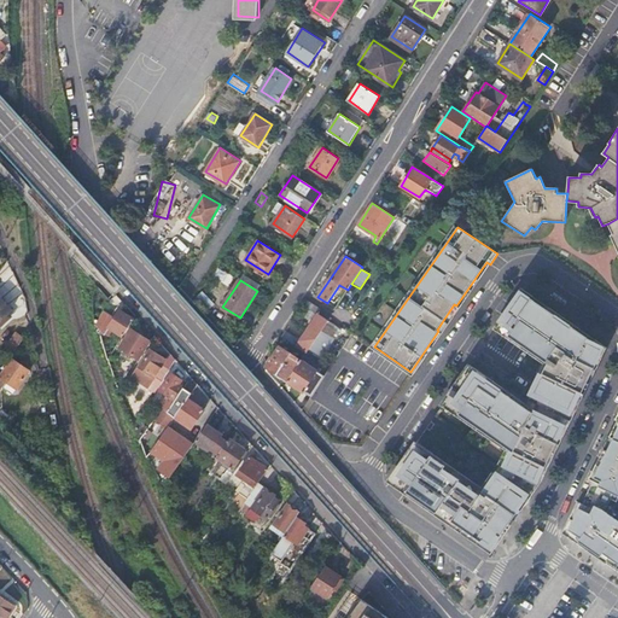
[(214,305),(202,291),(194,297),(208,312),(214,305)]
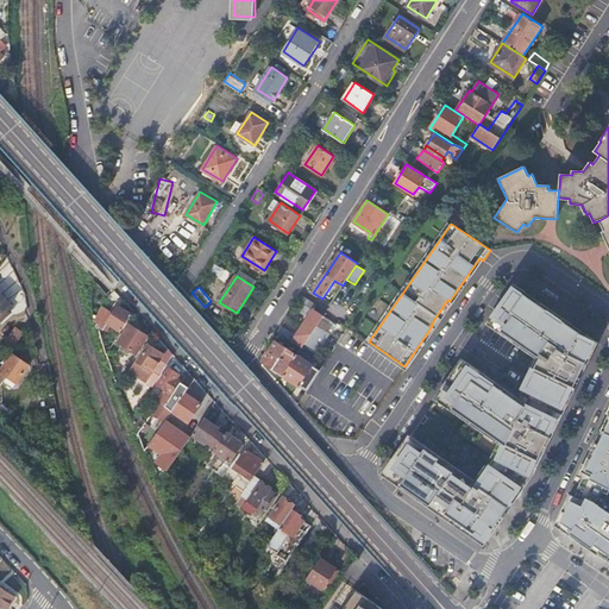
[(409,437),(385,471),(401,482),(399,485),(484,545),(533,473),(576,387),(573,385),(583,366),(585,366),(588,362),(586,360),(594,346),(595,347),(597,344),(514,287),(488,325),(538,360),(518,401),(462,362),(437,397),(503,444),(476,483),(454,469),(452,471),(445,465),(446,463),(409,437)]
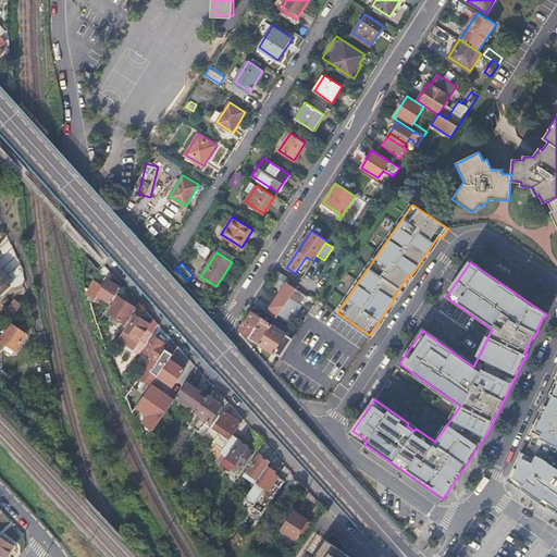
[(0,268),(0,294),(0,295),(9,286),(7,284),(11,280),(0,268)]
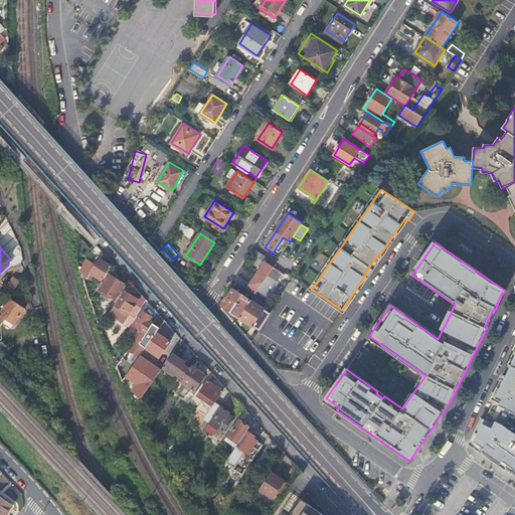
[(265,263),(255,277),(263,282),(265,279),(276,264),(262,254),(259,259),(265,263)]
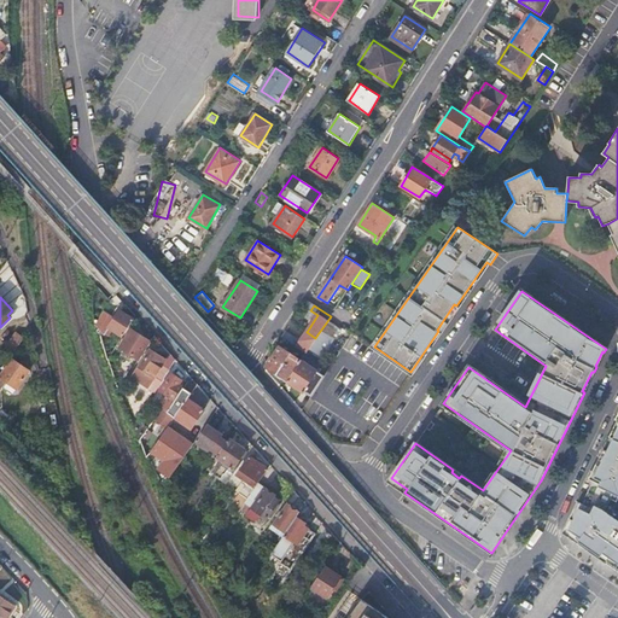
[(121,337),(127,328),(133,319),(120,309),(114,318),(104,310),(97,321),(99,328),(103,333),(108,328),(121,337)]
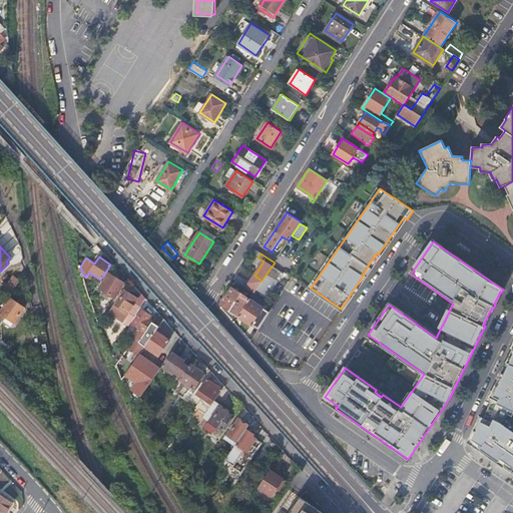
[(113,272),(116,267),(112,262),(110,265),(105,273),(107,275),(98,289),(103,293),(102,296),(107,299),(109,296),(114,299),(123,284),(109,276),(111,275),(113,272)]
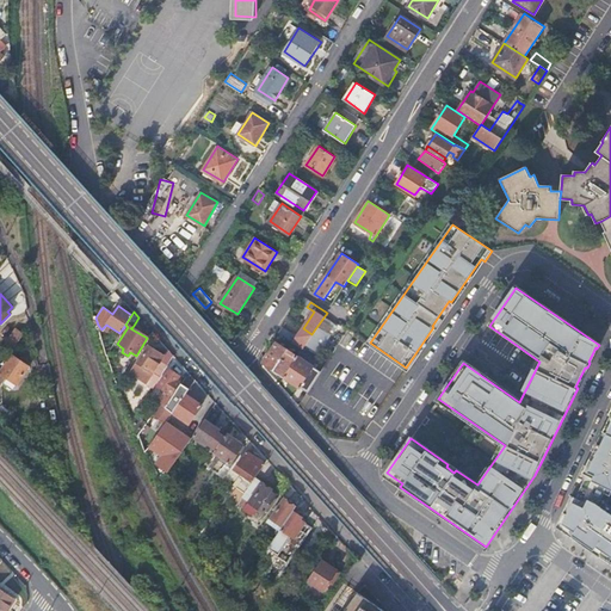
[(288,332),(282,327),(278,333),(284,338),(287,333),(288,332)]
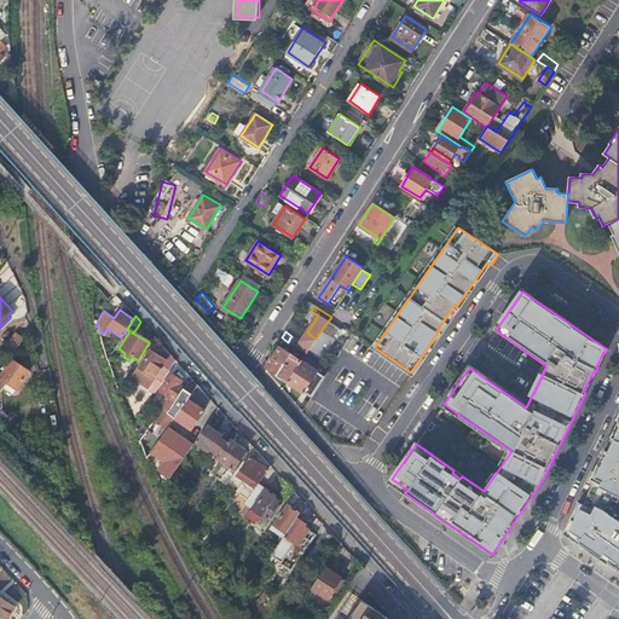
[(11,356),(24,339),(16,333),(4,351),(11,356)]
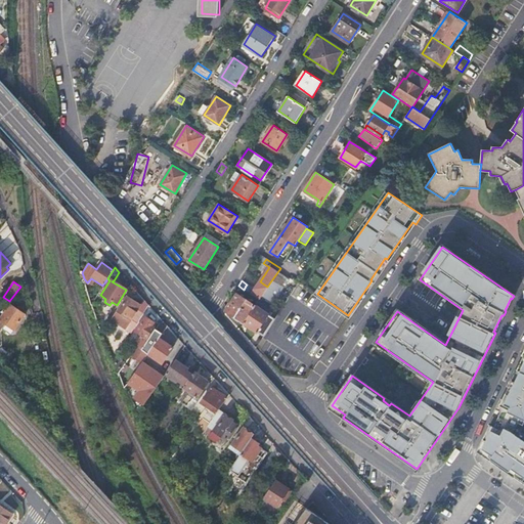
[(267,287),(260,281),(252,294),(259,299),(260,299),(267,287)]
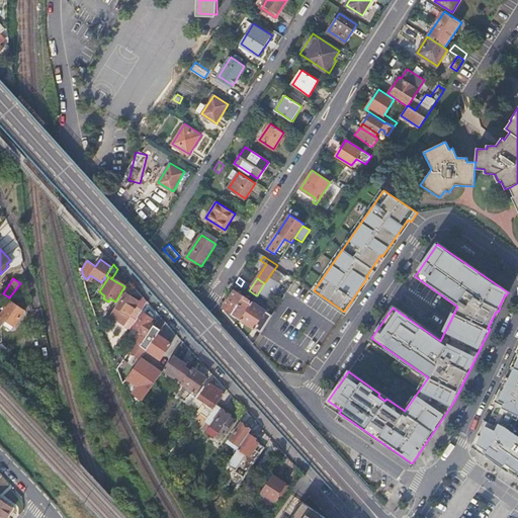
[(257,295),(260,297),(269,283),(266,280),(264,283),(257,295)]
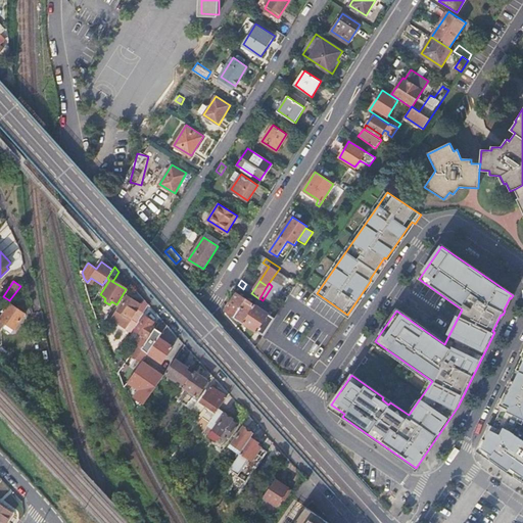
[(242,322),(254,304),(237,293),(225,310),(242,322)]
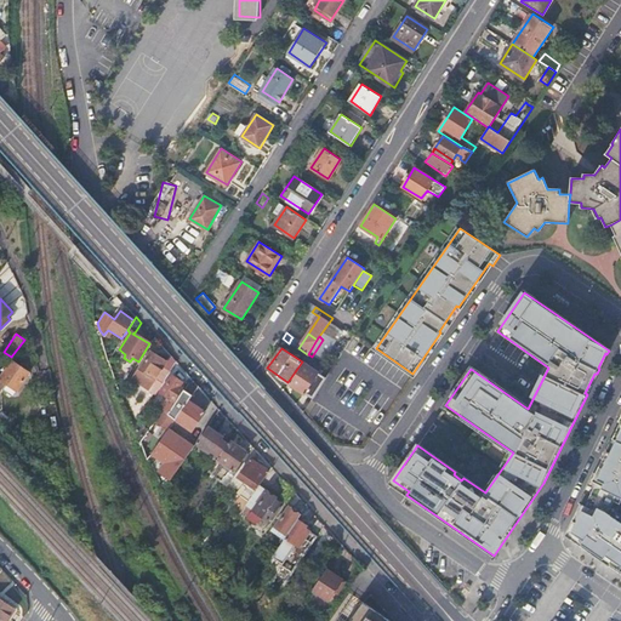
[(149,389),(155,380),(165,365),(160,362),(161,359),(151,352),(134,379),(149,389)]
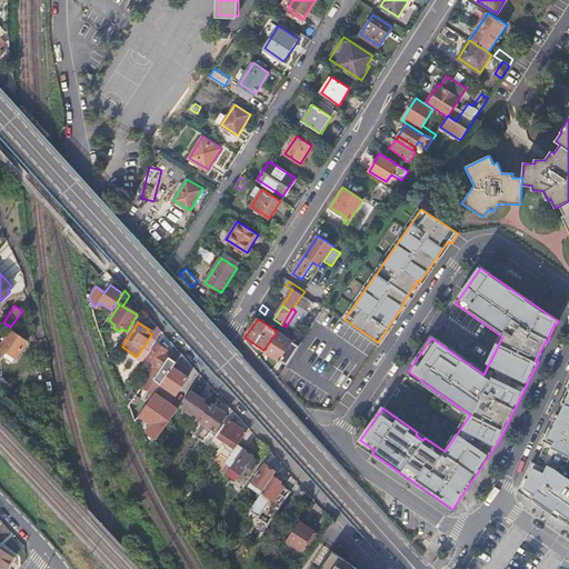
[(286,363),(298,346),(290,340),(293,336),(289,332),(285,337),(279,332),(281,330),(279,328),(277,331),(263,350),(278,360),(279,359),(286,363)]
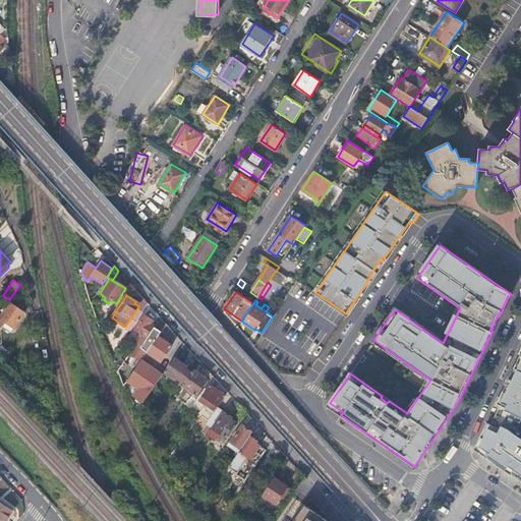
[(130,319),(136,323),(146,307),(135,301),(134,303),(138,306),(130,319)]
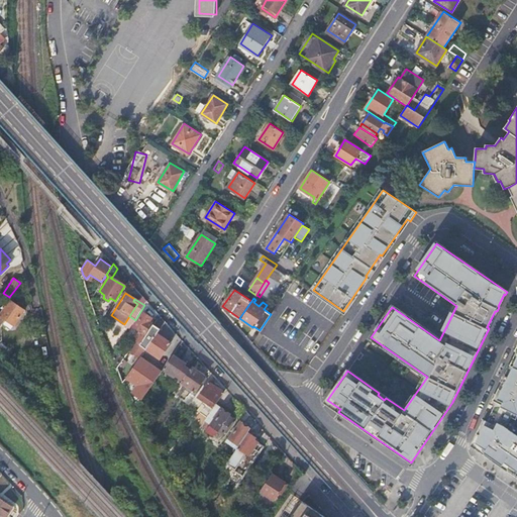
[(9,301),(0,314),(0,315),(14,324),(24,309),(9,301)]
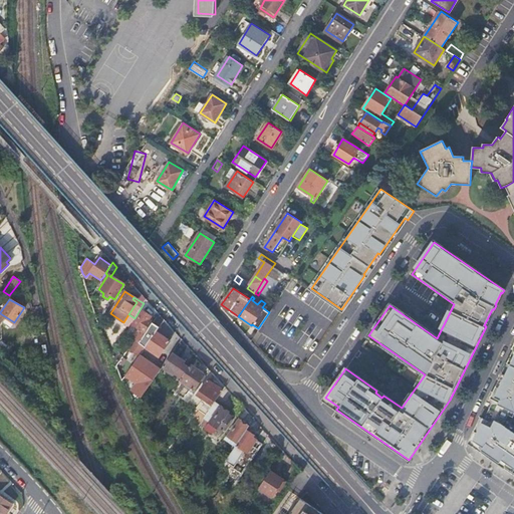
[(134,324),(146,332),(152,323),(149,320),(151,316),(142,311),(134,324)]
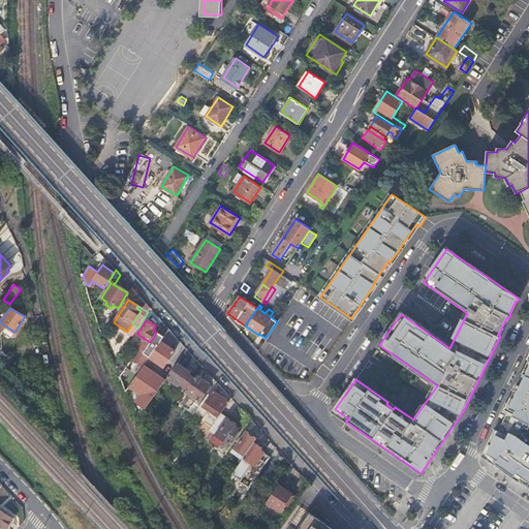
[(150,342),(143,353),(150,358),(160,341),(165,334),(158,329),(156,333),(150,342)]
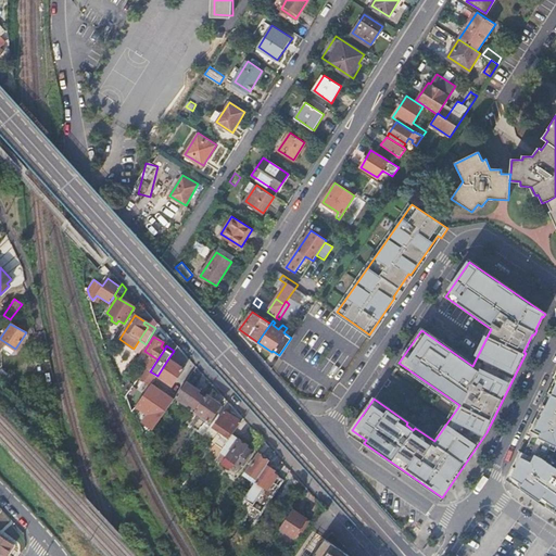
[(168,358),(158,376),(172,386),(184,368),(168,358)]
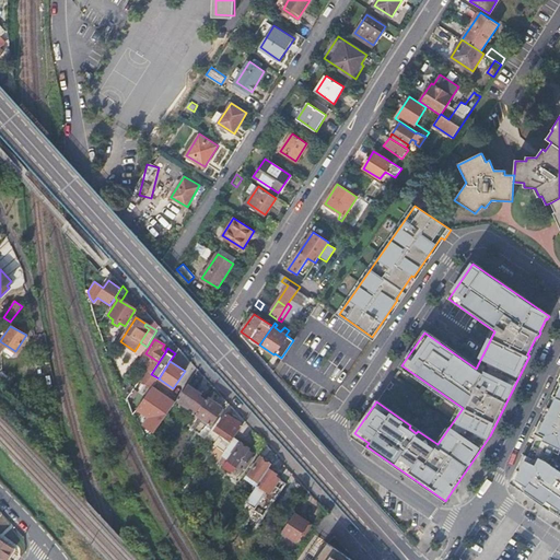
[(559,514),(559,378),(511,480),(559,514)]
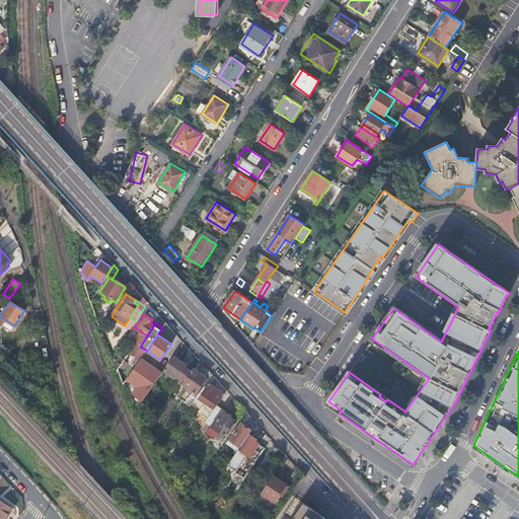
[(173,356),(164,369),(176,378),(178,376),(183,380),(190,371),(184,367),(187,364),(173,356)]
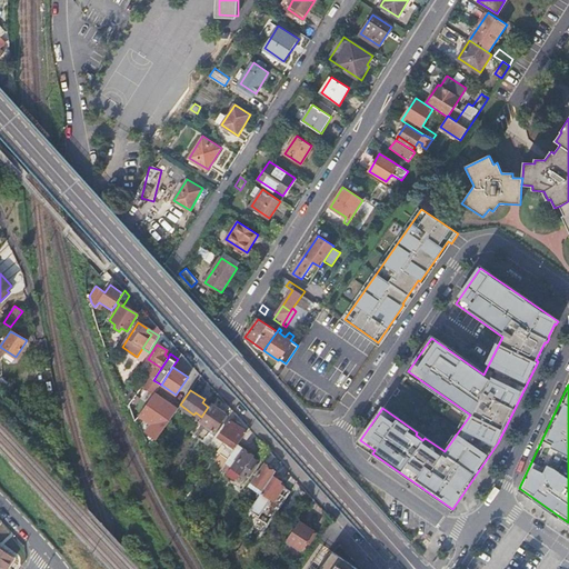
[(151,398),(140,416),(152,425),(147,433),(152,437),(157,441),(175,415),(151,398)]
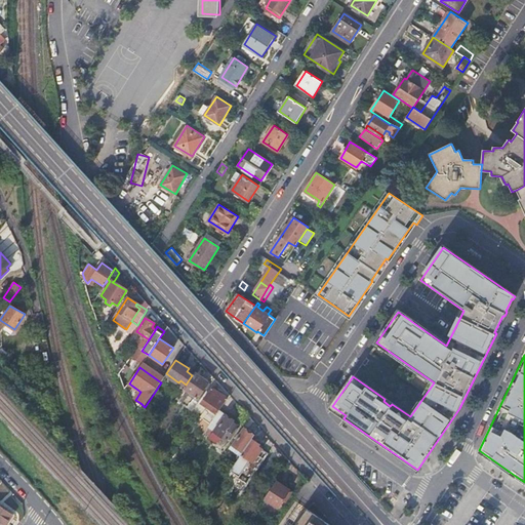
[(186,385),(176,399),(178,402),(180,400),(184,402),(189,395),(194,399),(189,405),(193,409),(197,404),(195,402),(208,381),(194,372),(192,375),(186,385)]
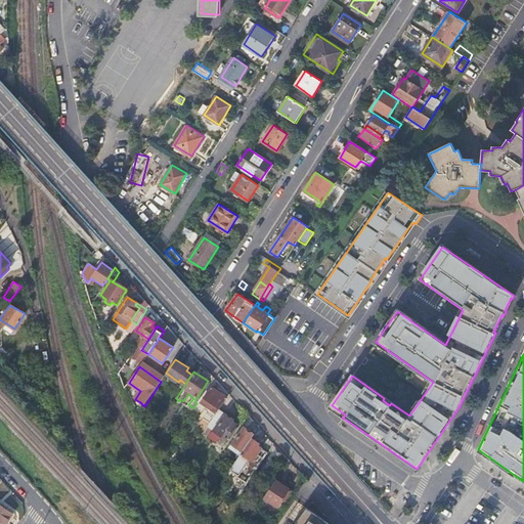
[(210,383),(208,381),(194,401),(197,403),(210,383)]
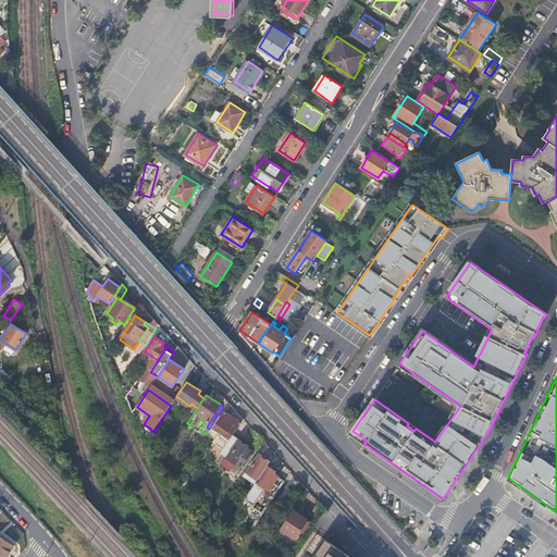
[(232,435),(240,423),(224,411),(213,428),(220,432),(219,435),(221,437),(215,444),(222,449),(232,435)]
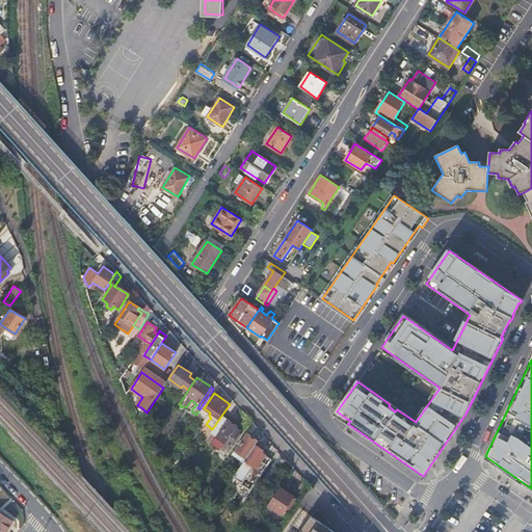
[(142,408),(136,417),(138,423),(143,416),(147,413),(142,408)]
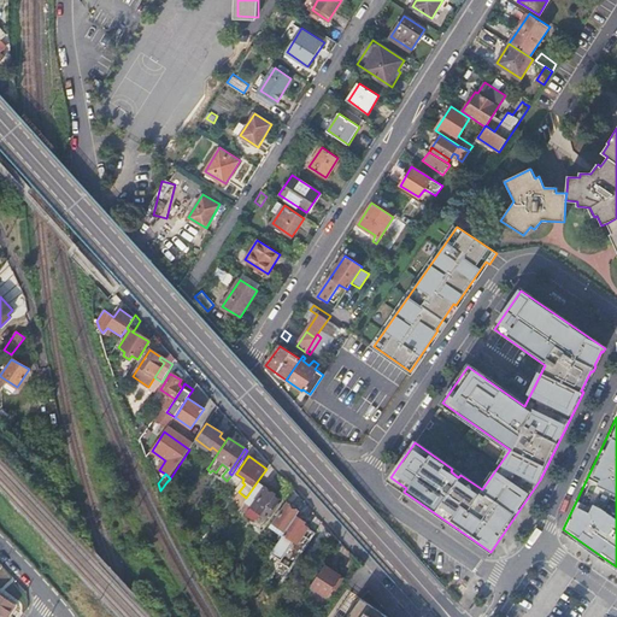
[(166,482),(160,491),(165,498),(172,487),(166,482)]
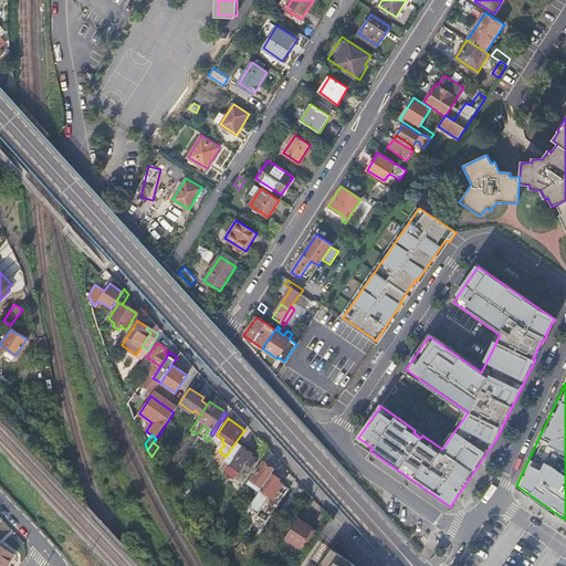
[(226,457),(224,460),(231,464),(227,471),(234,477),(239,471),(245,475),(255,459),(250,454),(250,453),(249,451),(236,442),(226,457)]
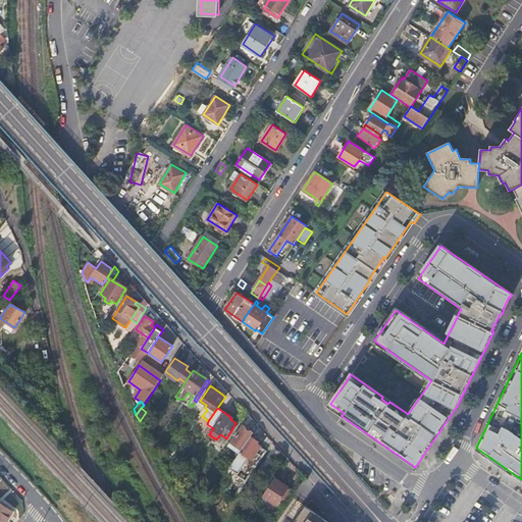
[(252,419),(248,415),(241,425),(242,426),(231,441),(242,449),(250,436),(253,432),(247,427),(252,419)]
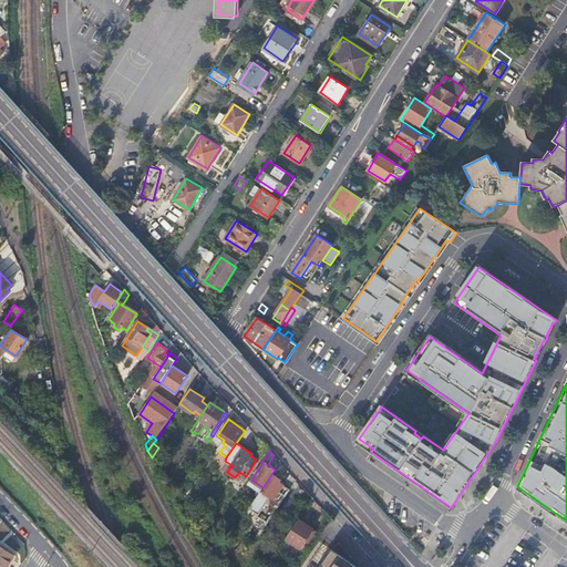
[(249,507),(244,515),(253,522),(246,533),(256,539),(289,490),(278,482),(279,480),(271,474),(263,487),(260,490),(269,496),(258,514),(249,507)]
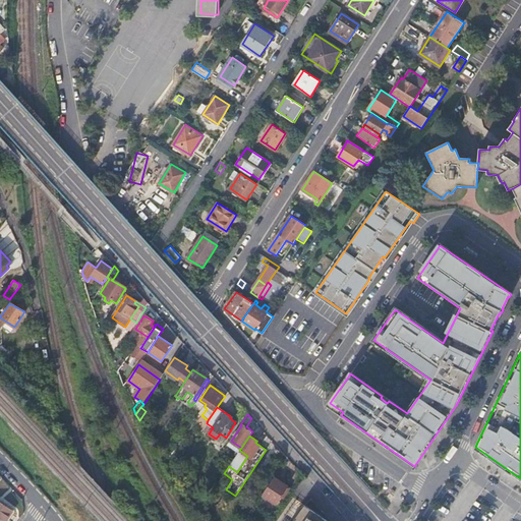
[(274,477),(262,495),(274,504),(282,494),(284,496),(289,488),(274,477)]
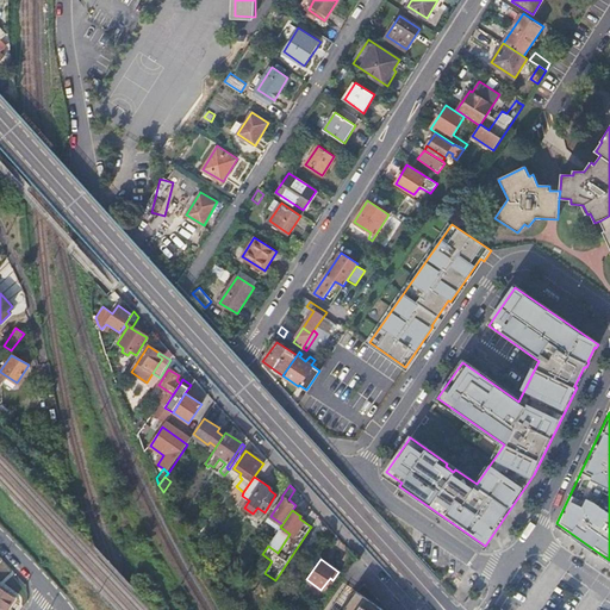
[(0,609),(5,609),(14,598),(0,587),(0,609)]
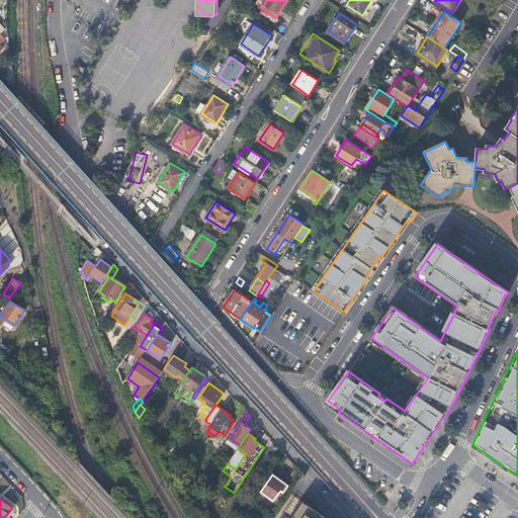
[(323,517),(303,504),(292,517),(323,517)]
